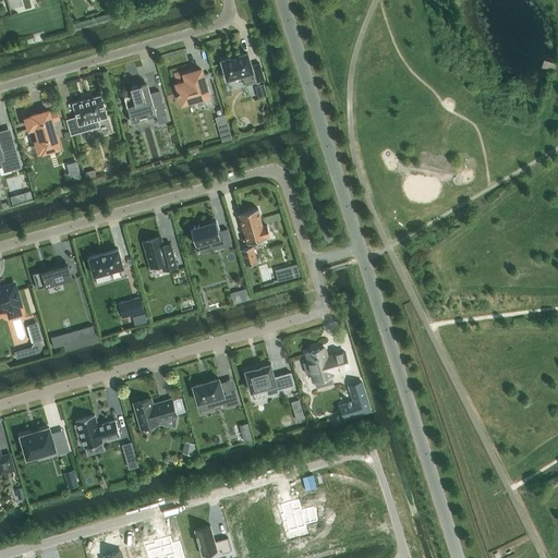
[(221,61),(227,80),(242,75),(245,85),(264,81),(259,63),(251,65),(247,53),(221,61)]
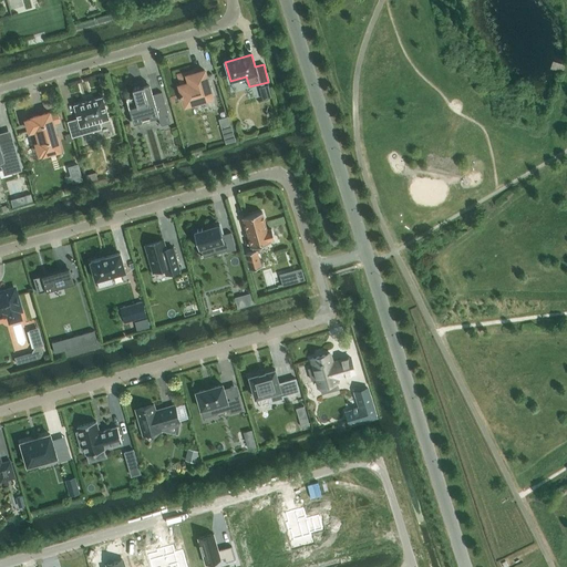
[(195,102),(212,98),(204,70),(187,75),(187,72),(178,75),(182,84),(179,85),(182,93),(181,94),(181,96),(182,95),(184,102),(194,99),(195,102)]
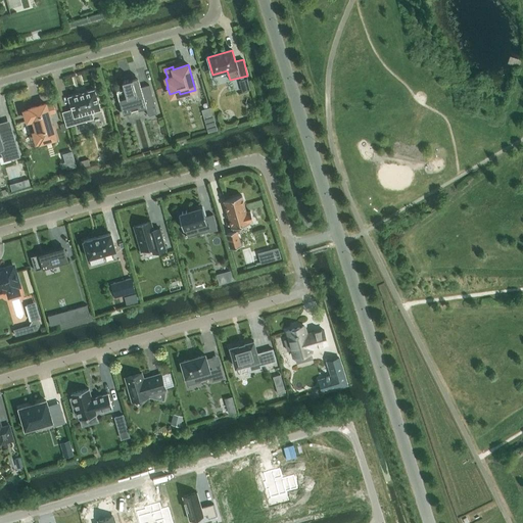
[(249,77),(240,79),(243,91),(252,89),(249,77)]
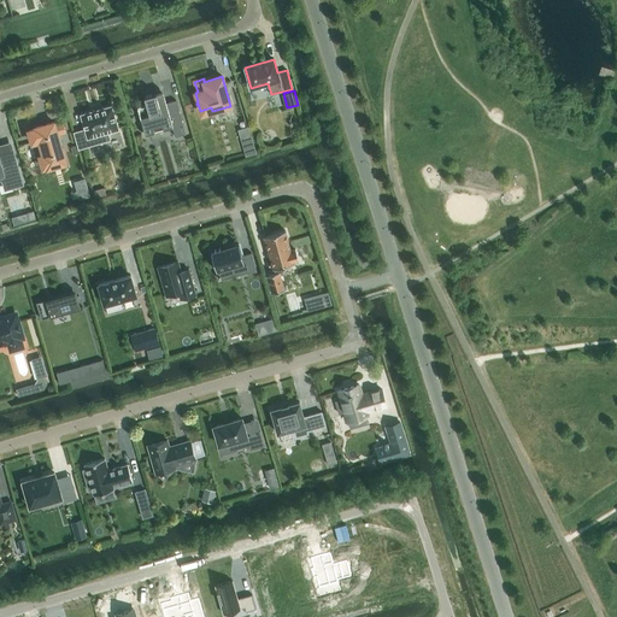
[(157,97),(156,93),(145,97),(146,105),(137,107),(145,134),(171,127),(175,137),(184,134),(175,100),(165,104),(163,94),(157,97)]
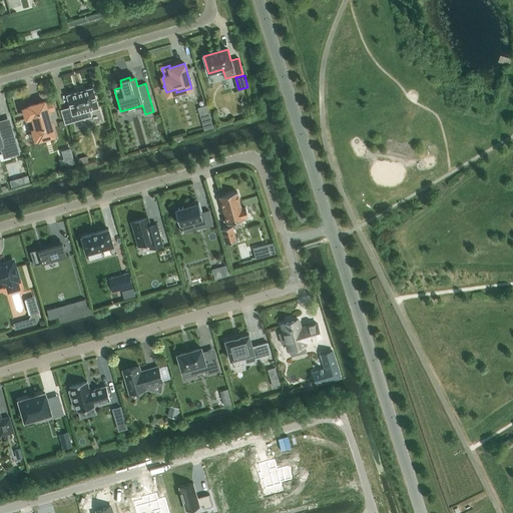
[(70,107),(61,110),(65,123),(75,121),(73,114),(81,112),(83,118),(91,116),(89,110),(98,107),(92,87),(66,95),(70,107)]
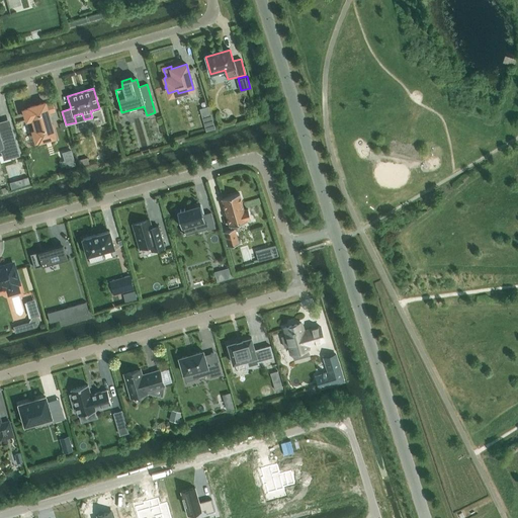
[(33,131),(35,141),(39,140),(39,141),(41,141),(41,142),(53,139),(53,138),(55,137),(48,113),(55,111),(52,102),(46,104),(45,102),(29,107),(23,109),(26,119),(34,117),(37,130),(33,131)]
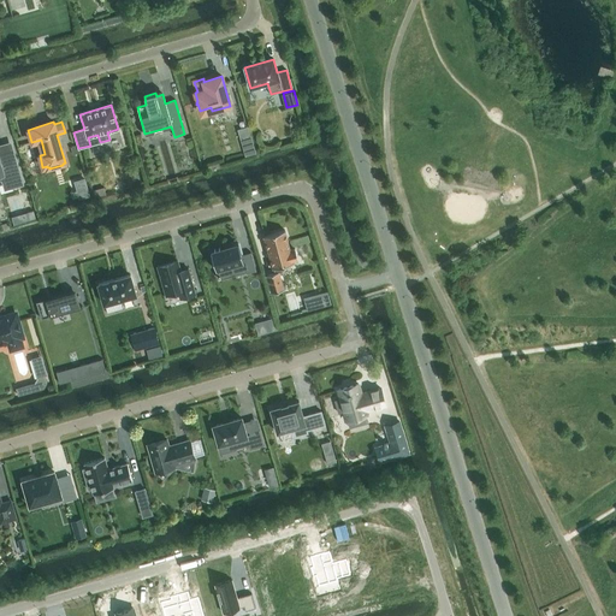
[(248,154),(255,152),(250,137),(243,138),(248,154)]
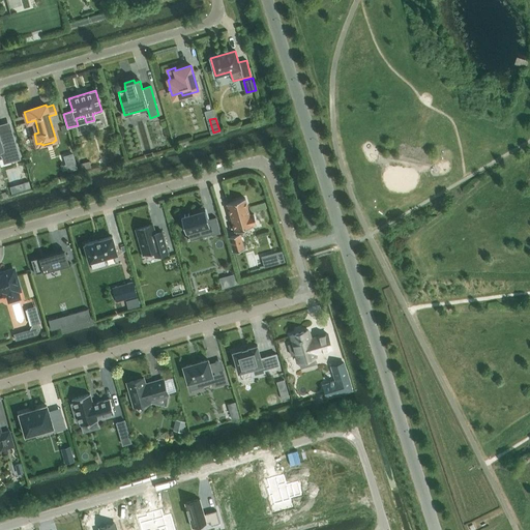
[(0,136),(0,151),(6,149),(9,162),(21,158),(13,134),(0,137),(0,136)]
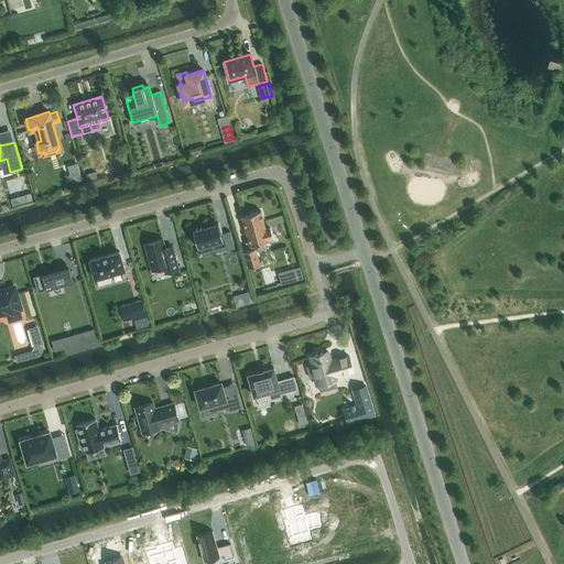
[(266,229),(260,210),(241,216),(249,246),(250,246),(251,250),(243,252),(248,269),(260,266),(256,250),(263,248),(262,242),(269,240),(269,239),(272,238),(270,227),(266,229)]
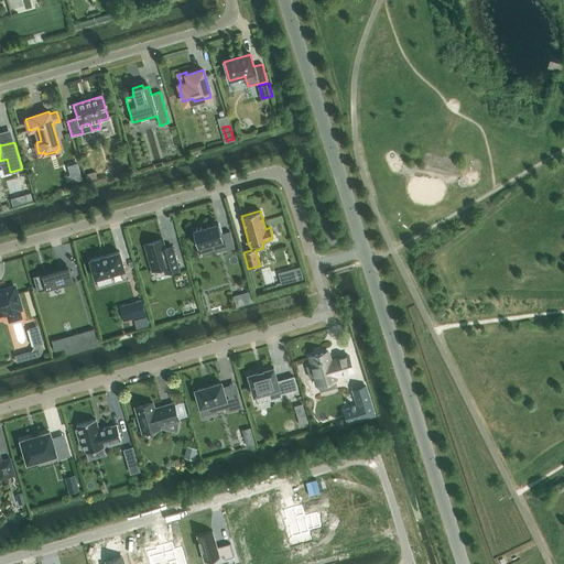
[(218,223),(193,230),(197,247),(213,243),(215,250),(225,248),(225,250),(235,248),(229,231),(221,234),(218,223)]
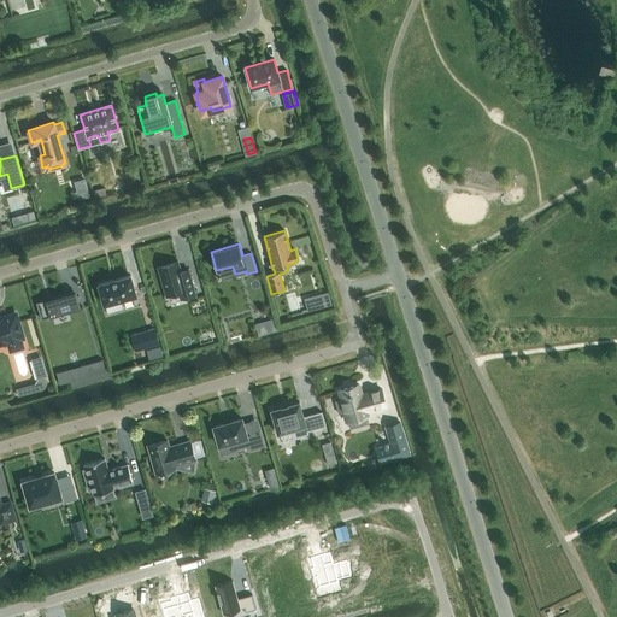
[(177,262),(158,268),(166,297),(178,293),(180,299),(195,294),(188,269),(187,269),(180,271),(177,262)]
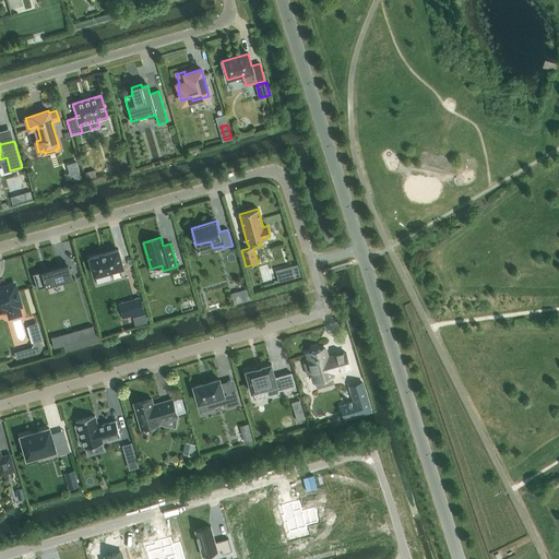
[(123,268),(118,249),(88,258),(94,276),(123,268)]
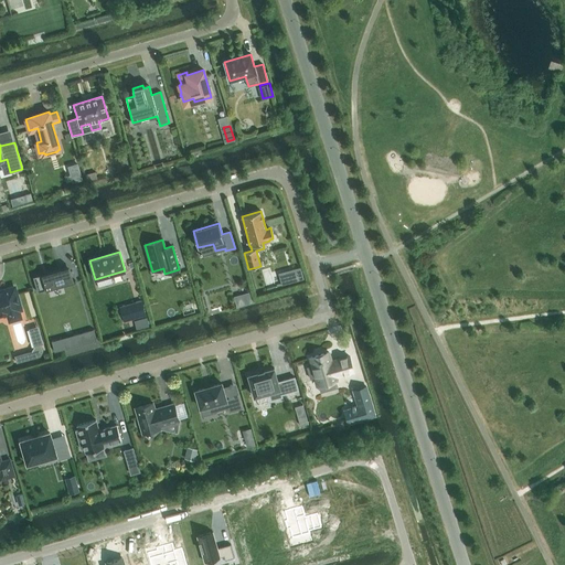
[(68,266),(33,277),(38,292),(73,281),(68,266)]
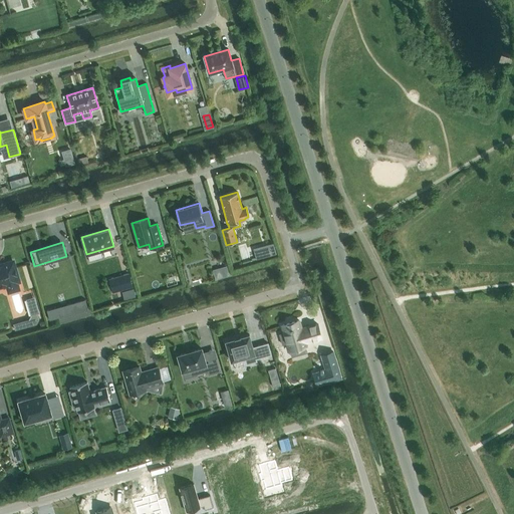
[(266,256),(276,253),(273,243),(263,246),(266,256)]
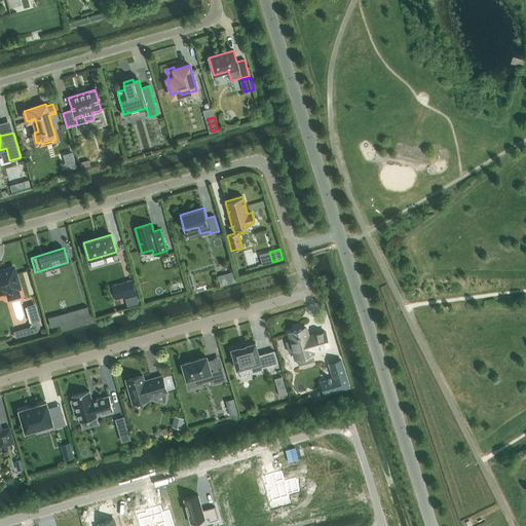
[(0,292),(7,291),(8,294),(16,292),(15,289),(19,288),(12,267),(0,270),(0,292)]
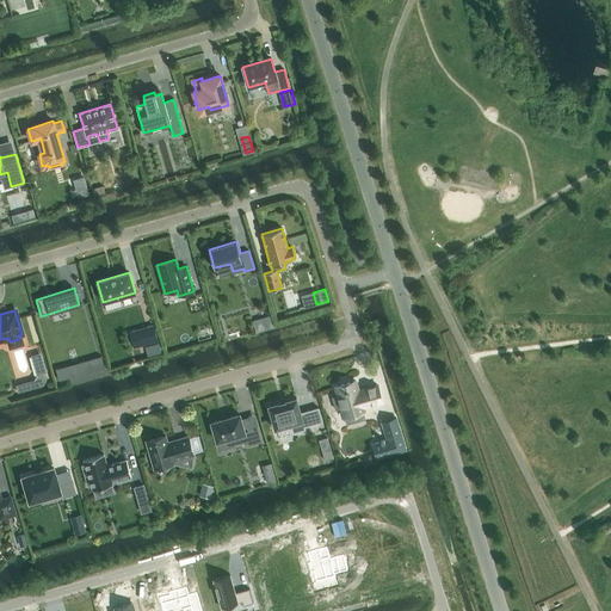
[(44,351),(35,353),(39,377),(18,382),(19,390),(50,383),(44,351)]
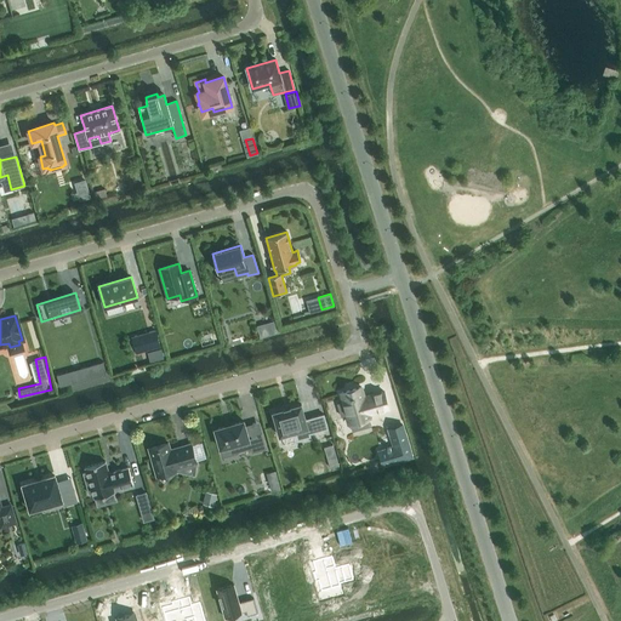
[(103,362),(68,371),(72,383),(107,372),(103,362)]
